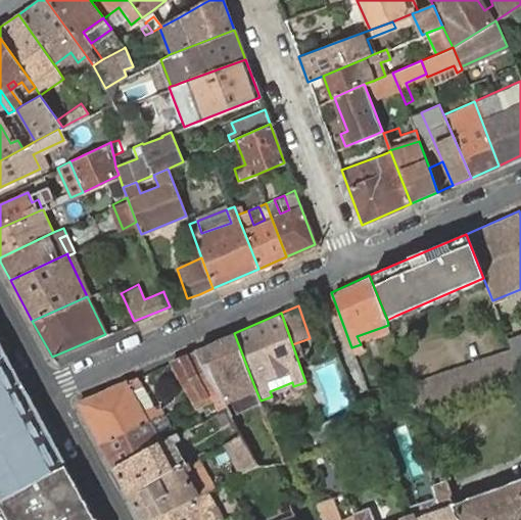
[(520,332),(508,337),(512,348),(520,370),(520,332)]
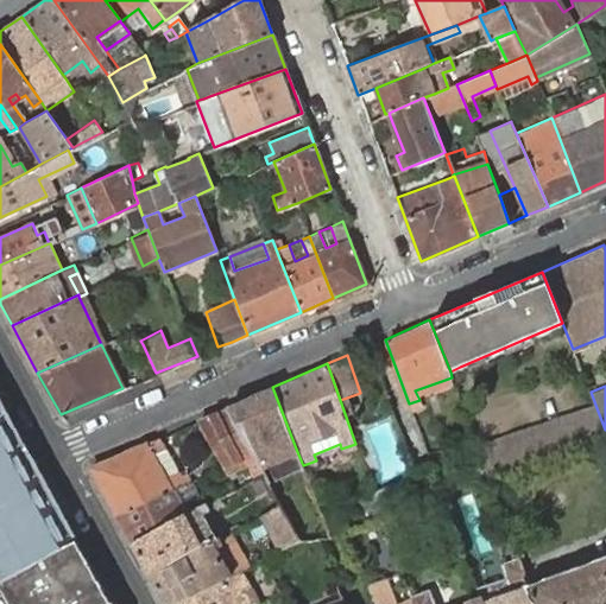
[(272,387),(227,407),(258,465),(259,466),(267,463),(297,451),(272,387)]
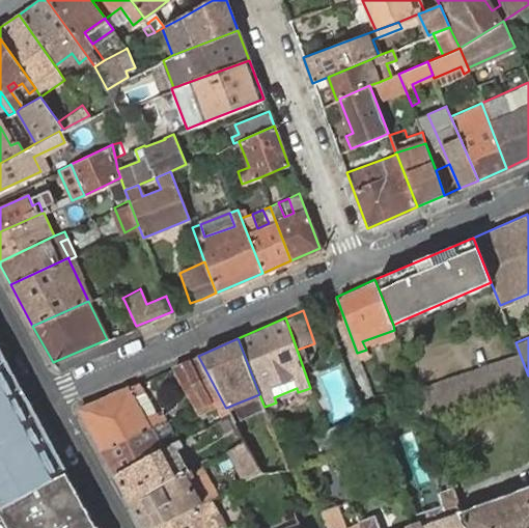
[(20,388),(0,353),(0,368),(12,392),(20,388)]
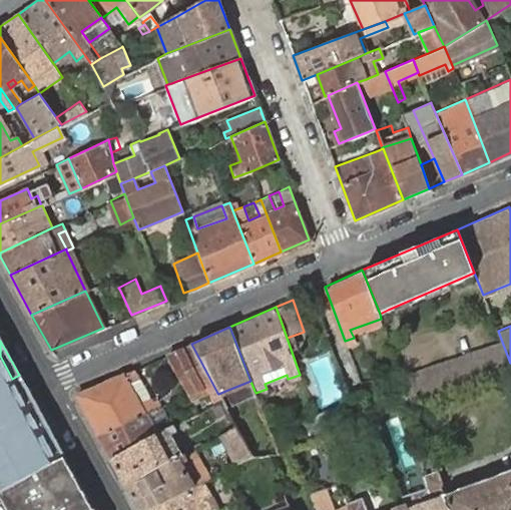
[(510,363),(502,342),(403,376),(412,402),(510,367),(510,363)]
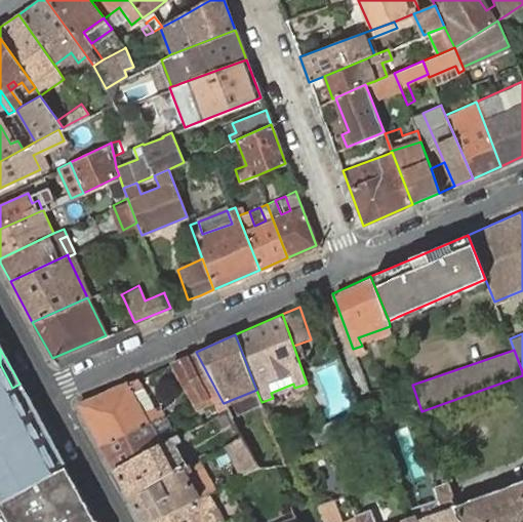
[(196,352),(170,363),(186,391),(191,400),(203,420),(212,415),(205,403),(215,399),(218,404),(223,402),(196,352)]
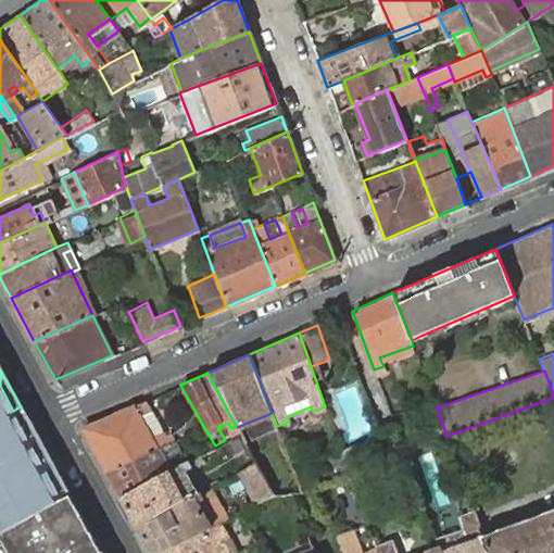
[(0,533),(52,505),(62,500),(45,467),(28,437),(13,411),(0,386),(0,533)]
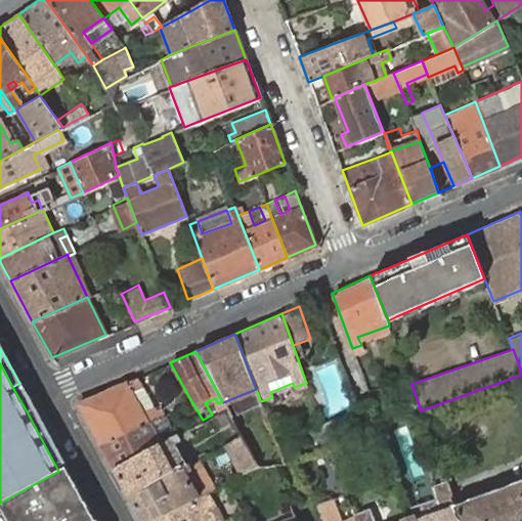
[(77,402),(99,443),(150,420),(159,416),(164,414),(158,404),(154,406),(137,376),(77,402)]
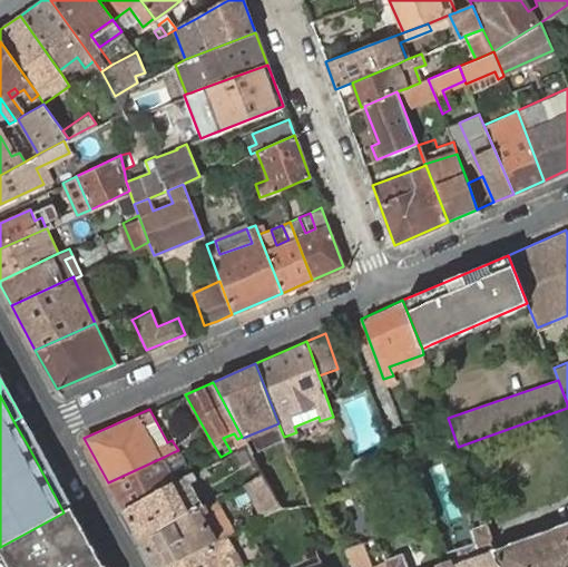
[(444,409),(418,417),(421,426),(448,418),(444,409)]
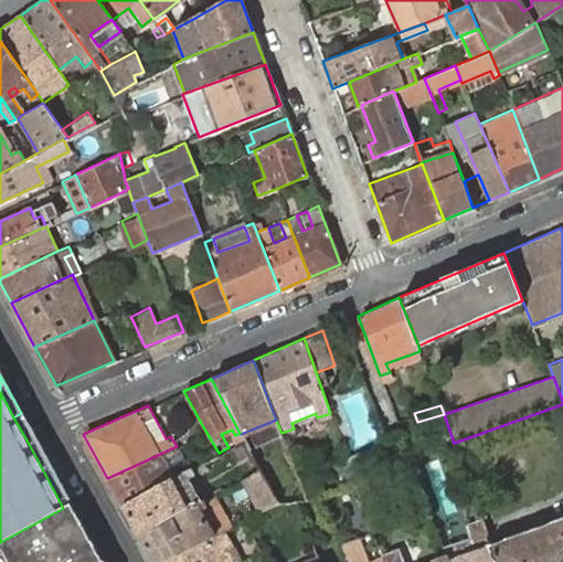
[(562,411),(550,415),(555,432),(562,428),(562,411)]
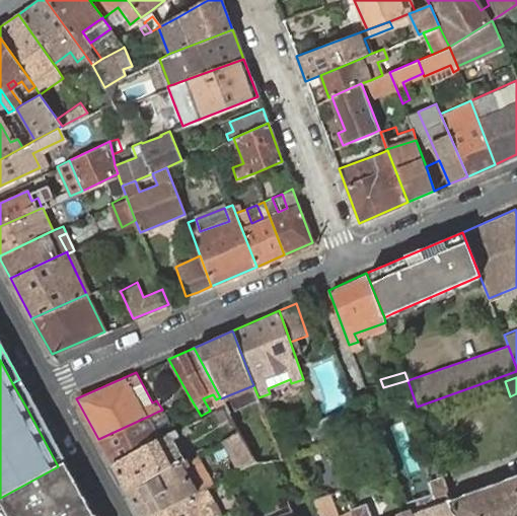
[(19,379),(12,383),(26,408),(33,404),(19,379)]
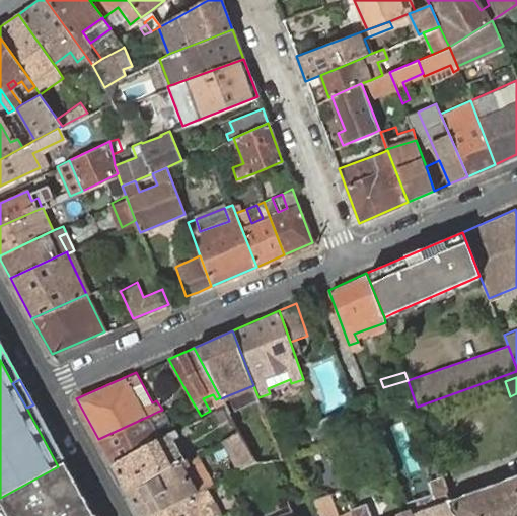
[(268,388),(270,393),(291,383),(290,379),(268,388)]
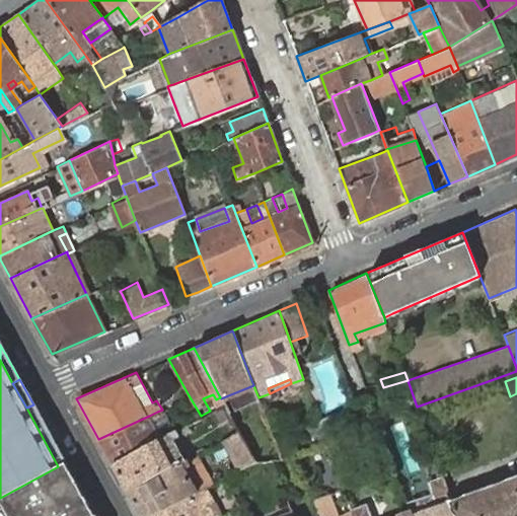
[(257,395),(253,385),(228,395),(234,411),(259,399),(259,397),(257,395)]
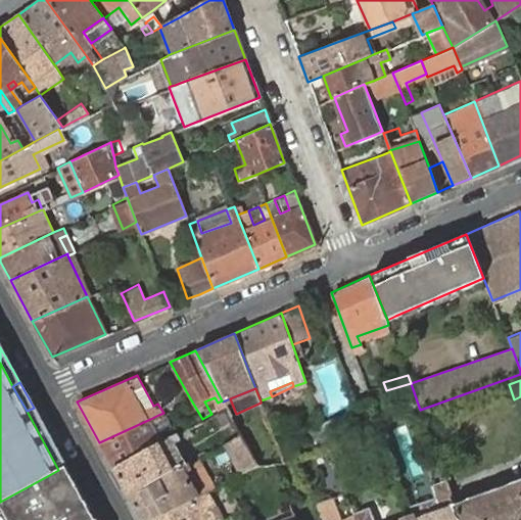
[(49,435),(34,408),(27,411),(42,439),(49,435)]
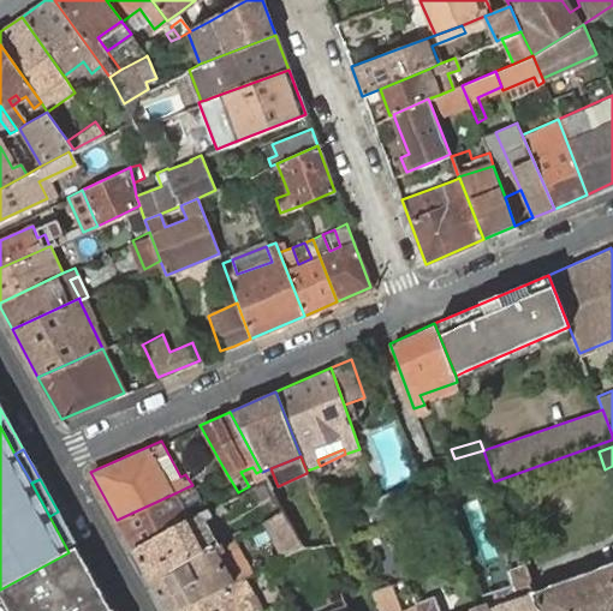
[(186,487),(177,492),(185,508),(198,502),(200,499),(192,485),(186,487)]
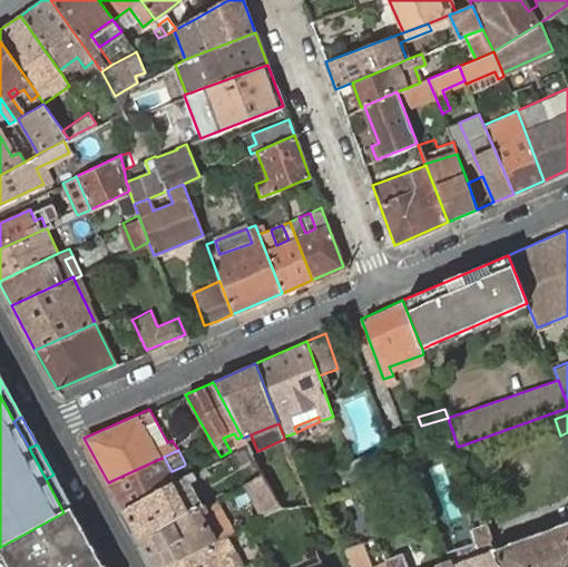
[(164,457),(108,482),(124,510),(188,475),(184,466),(172,471),(164,457)]
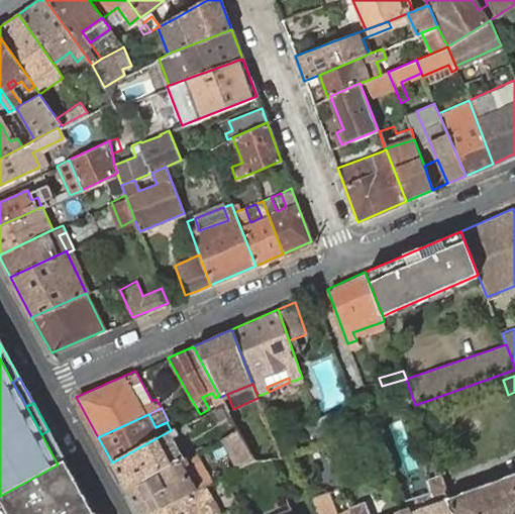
[(189,427),(186,422),(175,428),(178,433),(189,427)]
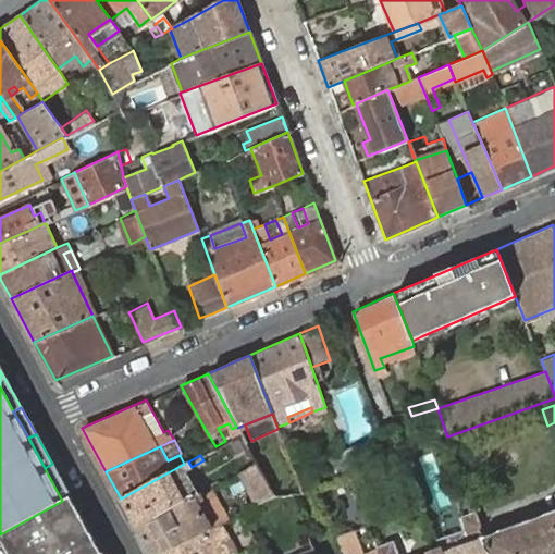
[(184,464),(121,499),(137,528),(198,494),(185,470),(192,467),(188,462),(184,464)]
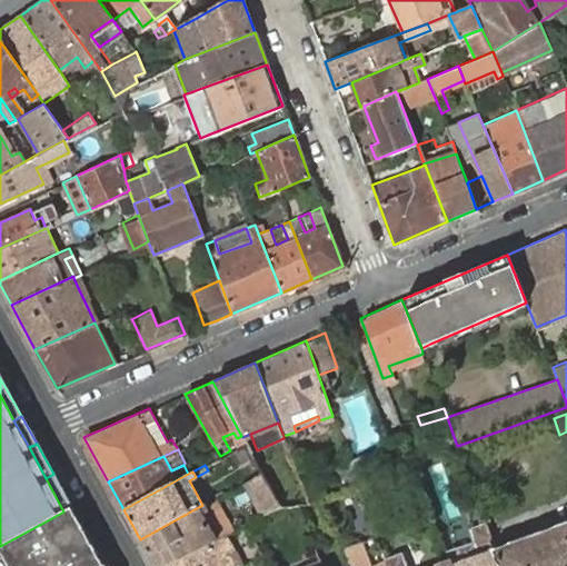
[(261,472),(242,482),(261,515),(280,505),(261,472)]
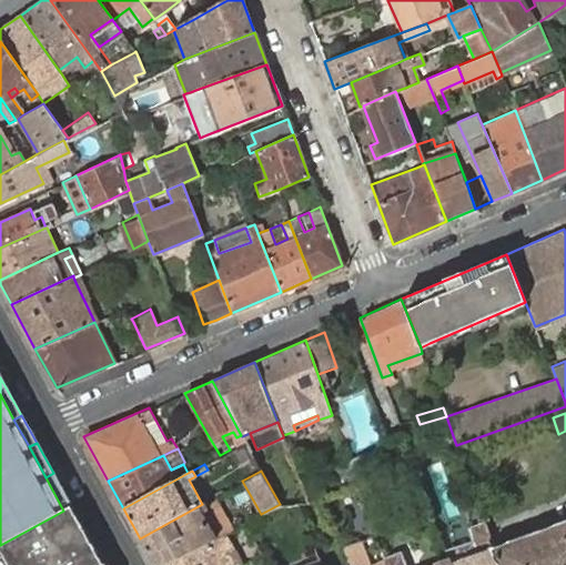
[(71,506),(53,473),(46,477),(63,511),(71,506)]
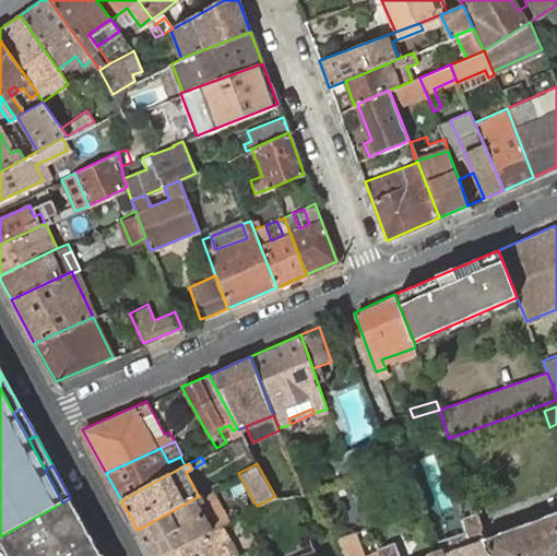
[(205,492),(199,496),(202,501),(197,506),(205,522),(211,531),(220,525),(230,520),(212,488),(205,492)]
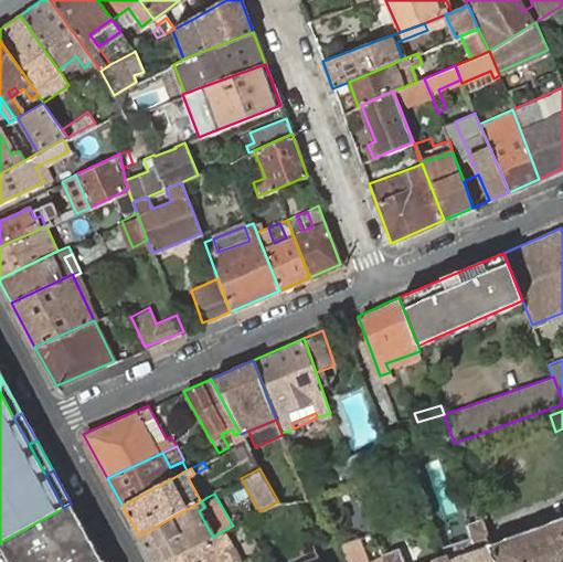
[(139,536),(152,561),(165,561),(213,537),(208,528),(199,511),(204,507),(201,501),(139,536)]
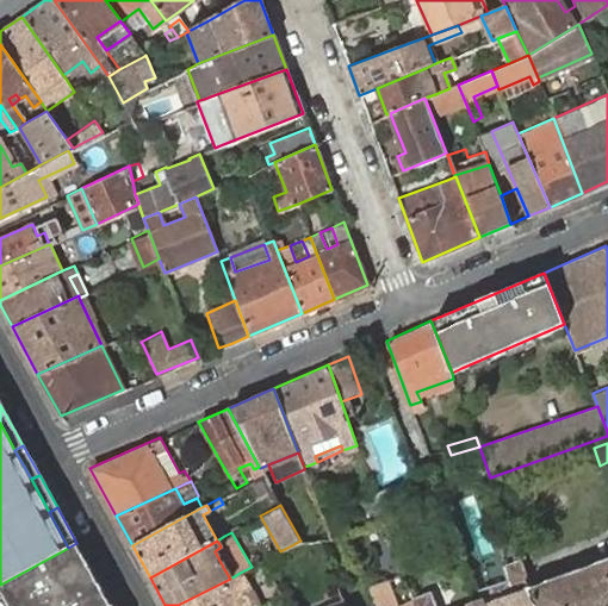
[(93,573),(76,543),(68,548),(57,554),(0,585),(0,588),(8,605),(111,605),(106,598),(105,595),(93,573)]
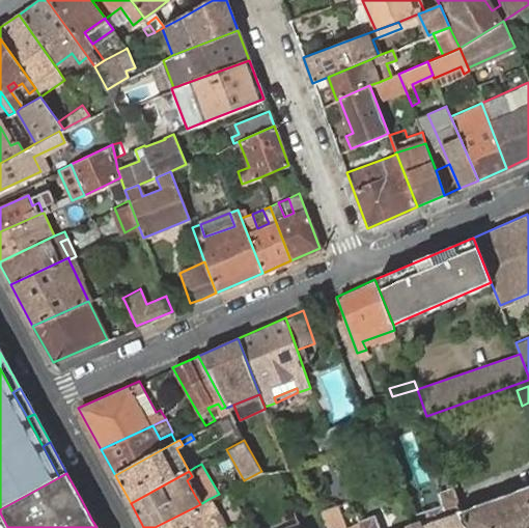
[(466,527),(528,527),(528,487),(461,512),(466,527)]
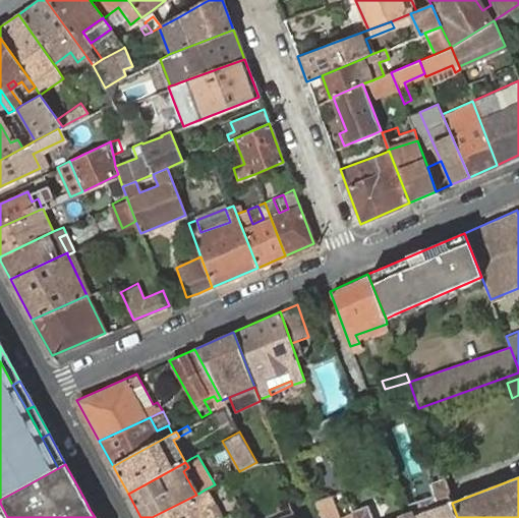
[(457,517),(452,503),(443,478),(429,483),(435,495),(440,508),(414,517),(457,517)]
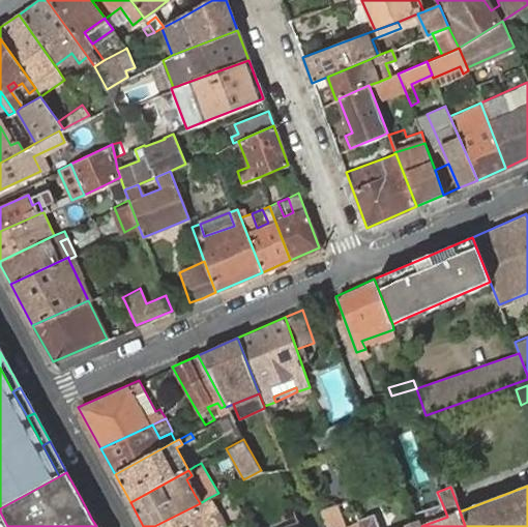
[(218,526),(223,525),(218,518),(206,525),(199,513),(212,505),(208,498),(200,503),(154,526),(218,526)]
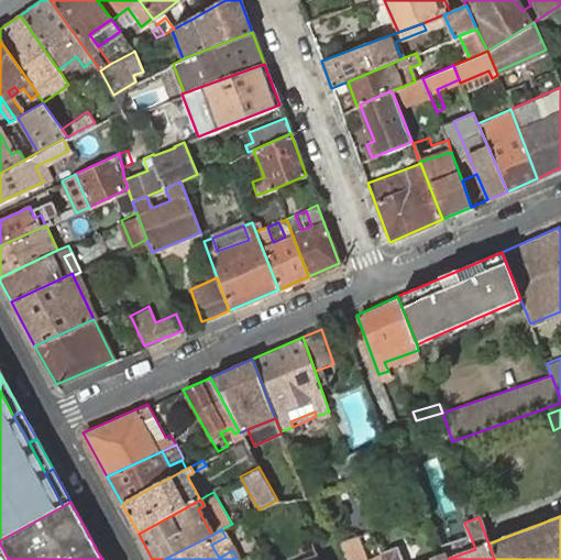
[(470,535),(442,545),(448,559),(475,549),(470,535)]
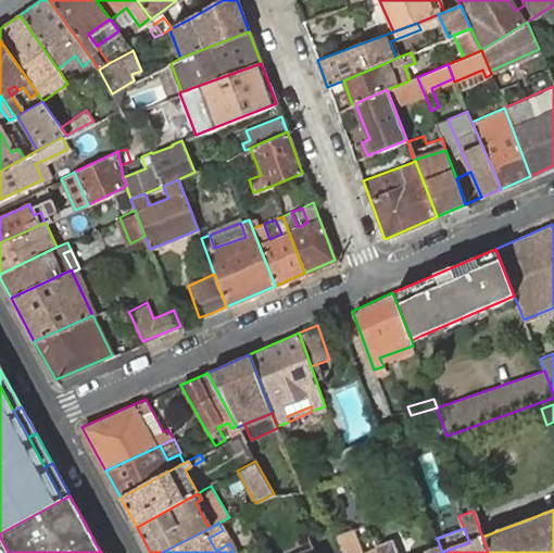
[(216,551),(229,543),(223,530),(209,538),(216,551)]
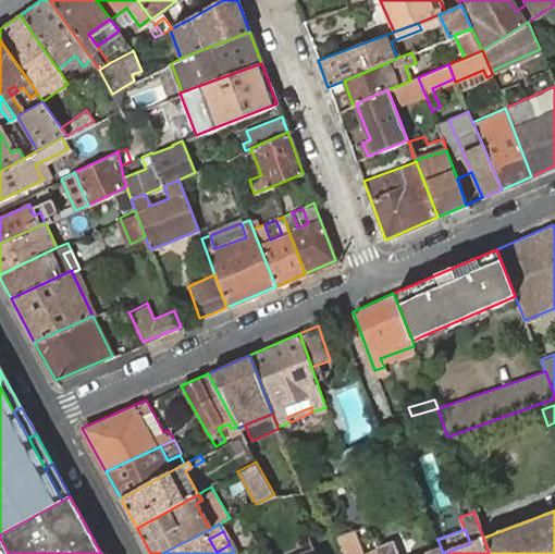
[(315,553),(308,534),(294,540),(299,553),(315,553)]
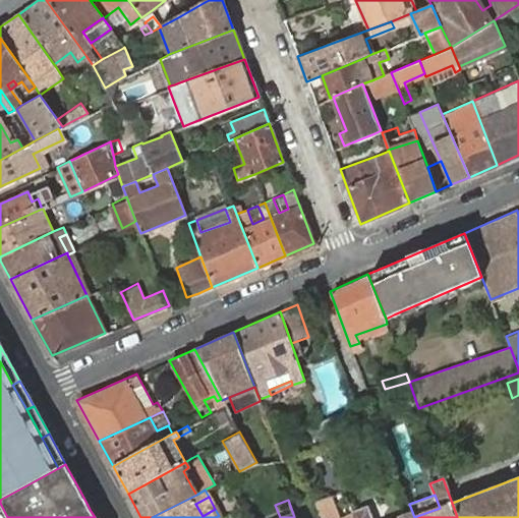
[(318,508),(322,517),(338,517),(330,503),(318,508)]
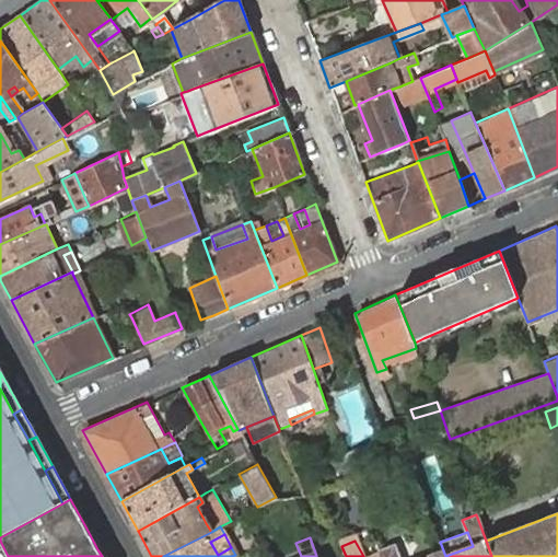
[(440,556),(445,556),(440,542),(398,556),(440,556)]
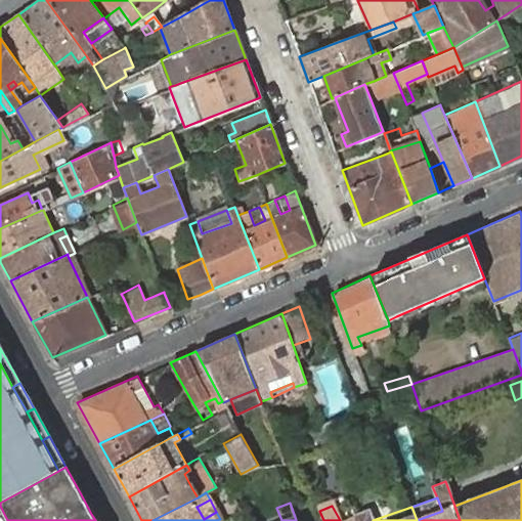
[(373,520),(368,510),(354,515),(356,520),(417,520),(411,520),(373,520)]
